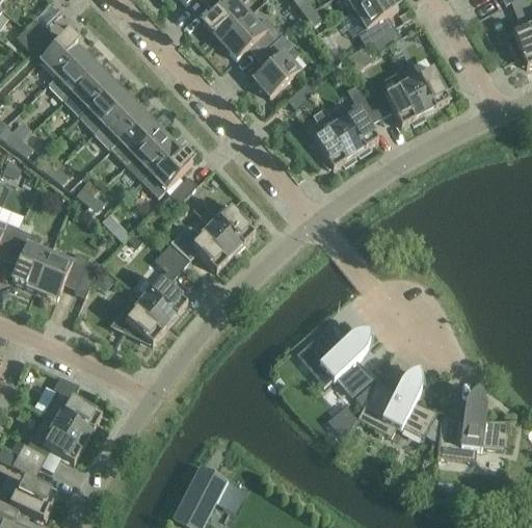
[(203,23),(219,42),(248,15),(240,5),(246,0),(214,0),(220,7),(203,23)]
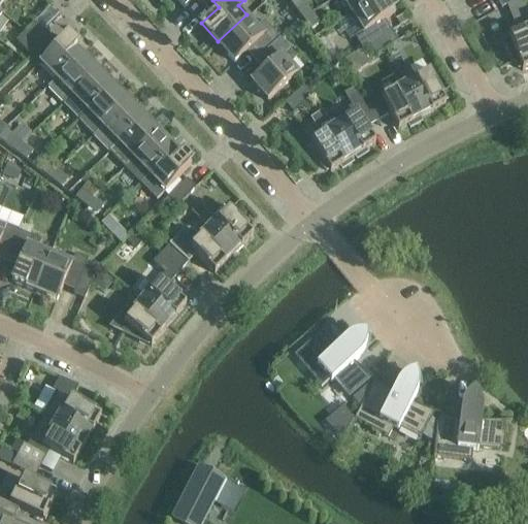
[(295,4),(303,15),(311,9),(304,0),(300,0),(295,4)]
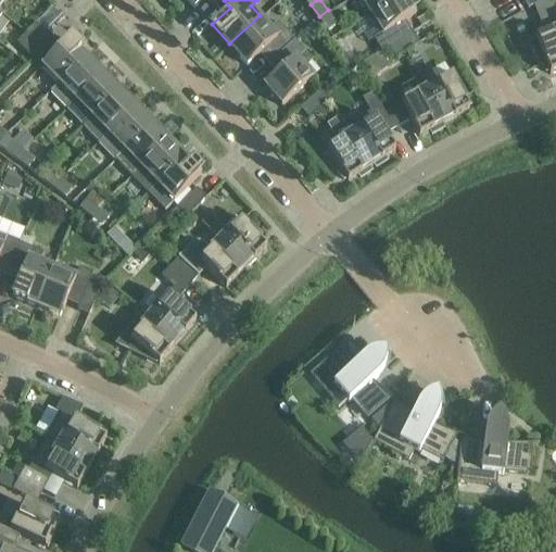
[(364,0),(370,11),(387,0),(364,0)]
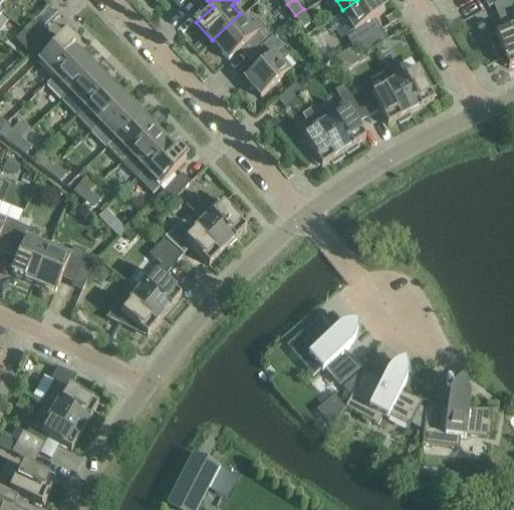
[(352,44),(359,40),(380,26),(374,16),(383,10),(376,0),(357,0),(342,10),(353,28),(345,33),(352,44)]
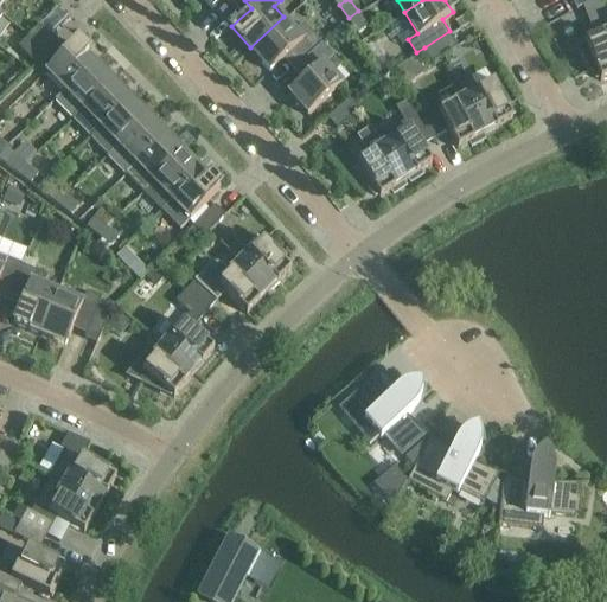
[(349,18),(357,30),(368,21),(358,11),(349,18)]
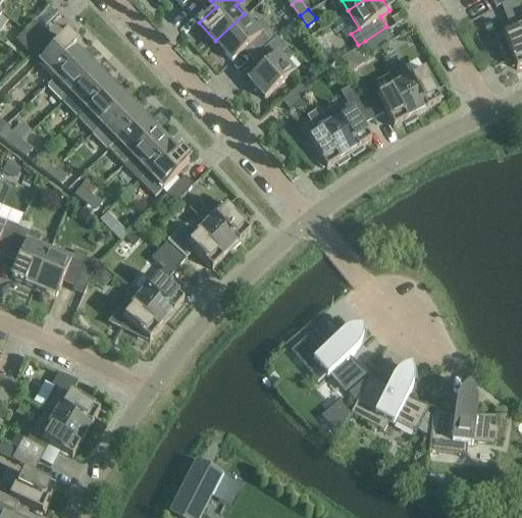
[(249,43),(257,52),(276,35),(260,16),(252,24),(244,14),(215,41),(231,59),(249,43)]
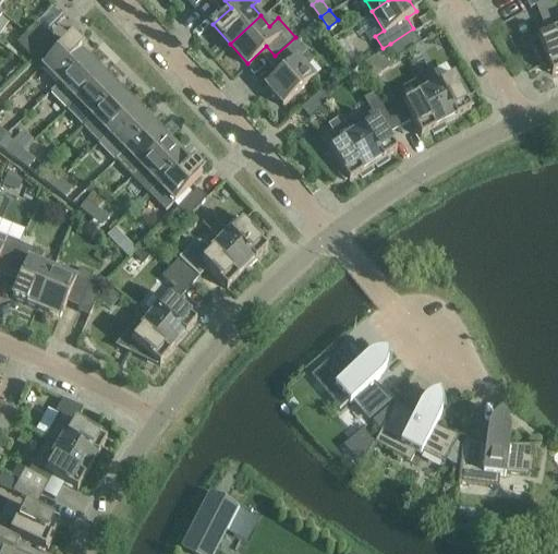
[(36,21),(26,29),(16,39),(25,49),(45,29),(36,21)]
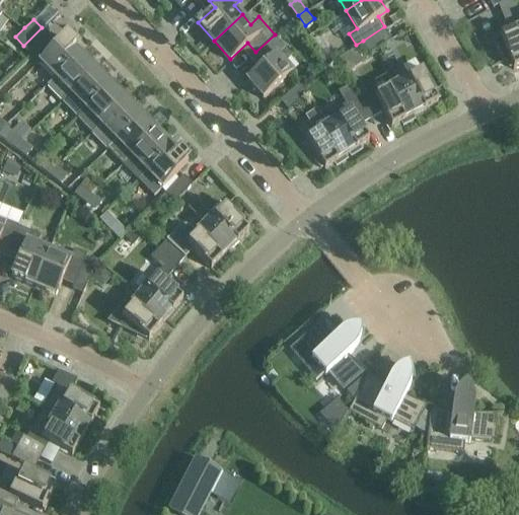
[(513,66),(518,63),(518,24),(499,32),(500,35),(494,39),(494,38),(493,39),(503,57),(505,57),(504,56),(508,54),(513,66)]
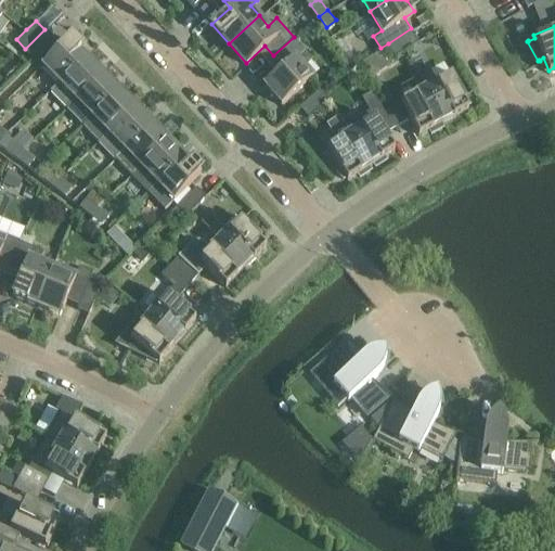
[(395,54),(405,48),(417,40),(411,28),(388,43),(395,54)]
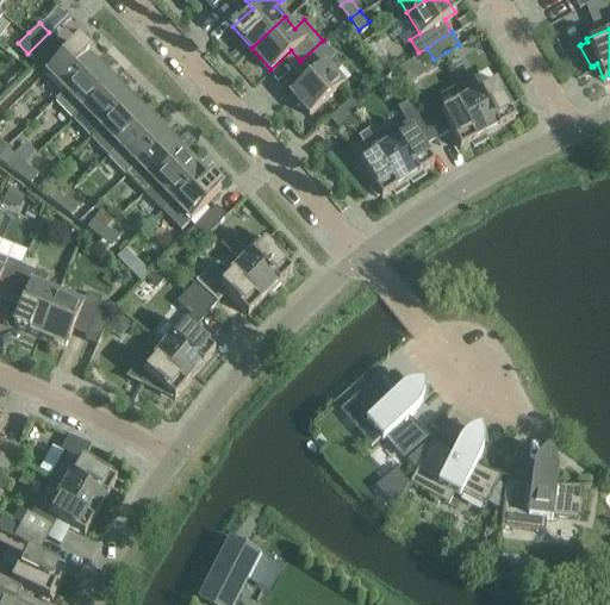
[(37,63),(60,43),(49,32),(27,54),(37,63)]
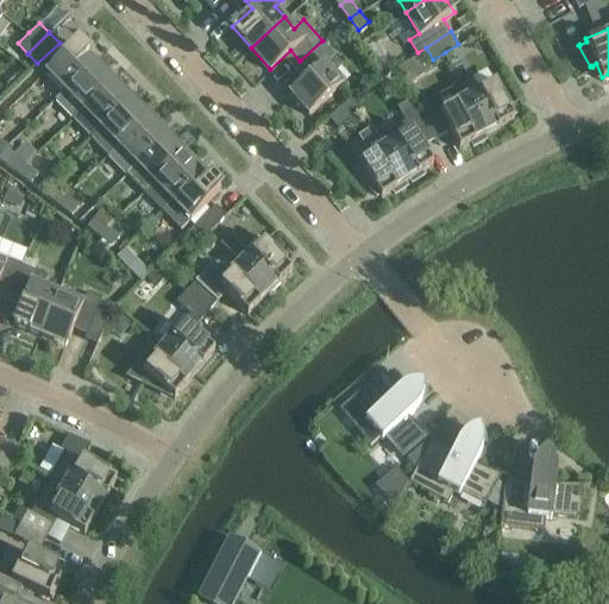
[(64,87),(94,60),(75,41),(46,68),(64,87)]
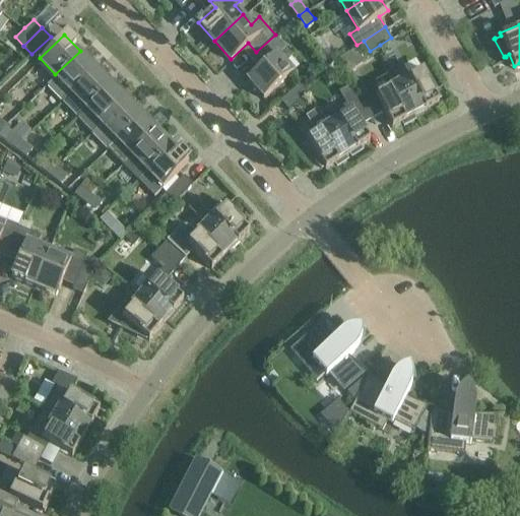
[(263,95),(293,70),(283,60),(291,53),(275,35),(256,52),(265,61),(247,77),(263,95)]
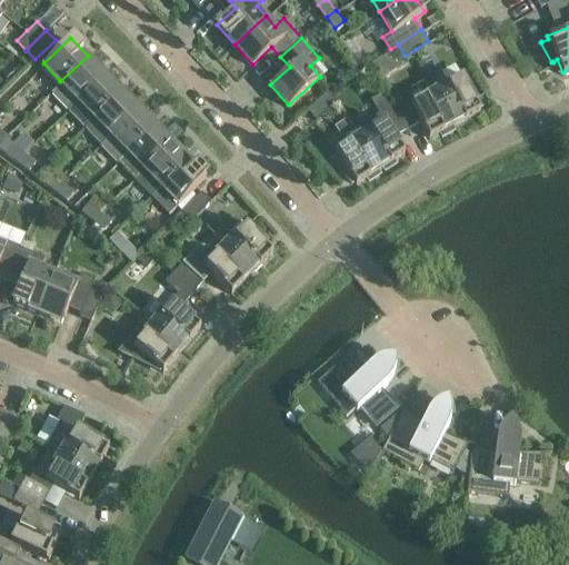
[(349,58),(357,70),(367,63),(358,51),(349,58)]
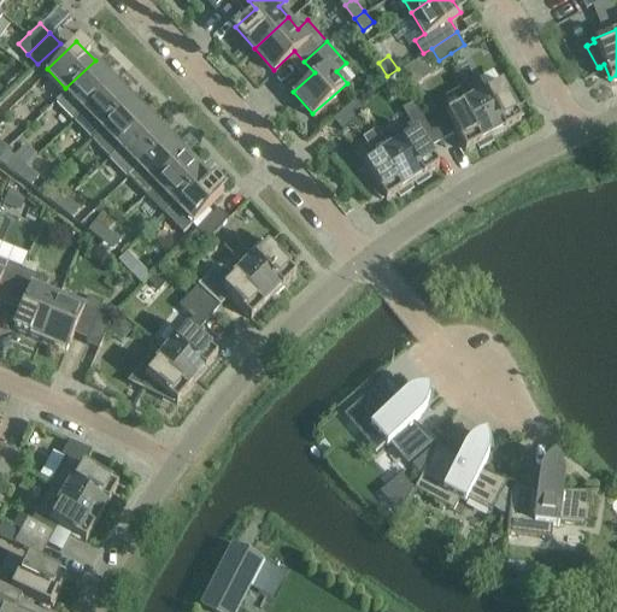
[(74,118),(113,78),(95,60),(65,88),(54,99),(74,118)]
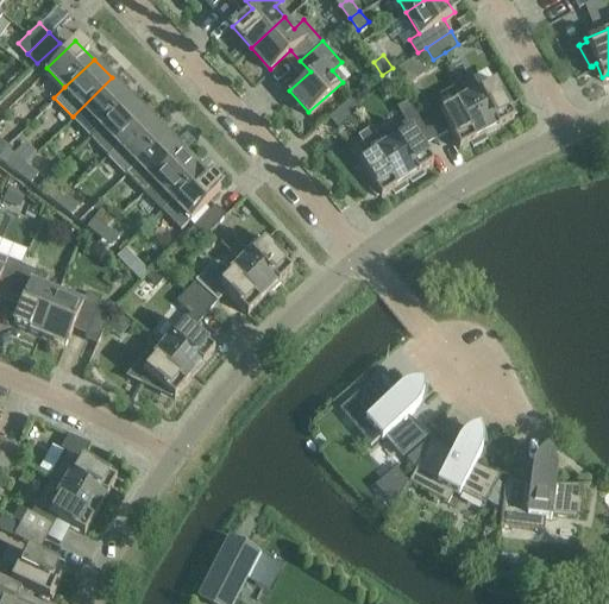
[(466,94),(487,131),(514,117),(506,104),(509,101),(510,102),(512,101),(498,80),(497,80),(498,81),(495,82),(494,80),(478,87),(471,74),(470,74),(471,76),(460,81),(466,94)]
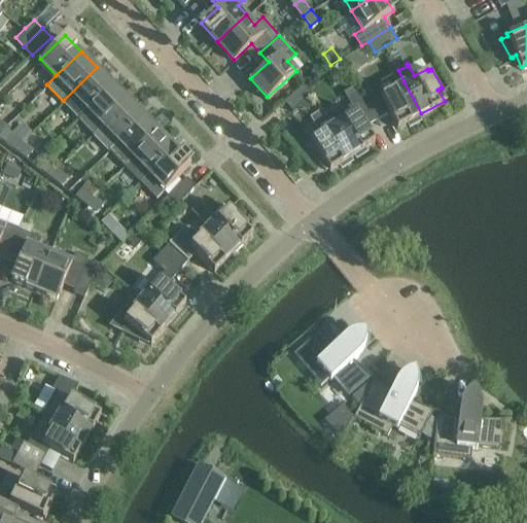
[(78,116),(112,83),(97,67),(63,101),(78,116)]
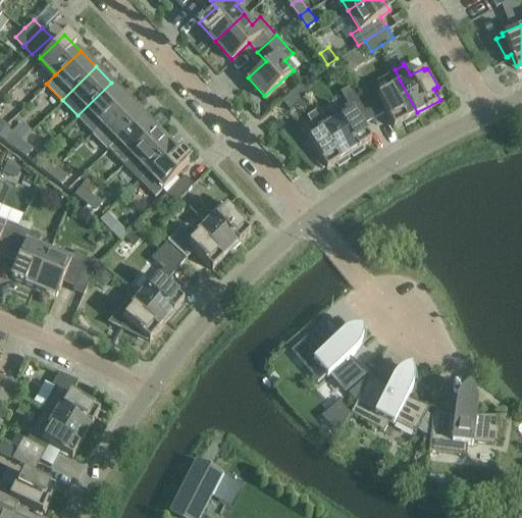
[(415,113),(417,112),(400,81),(377,93),(374,87),(360,95),(373,116),(384,109),(394,125),(405,119),(406,122),(416,116),(415,113)]
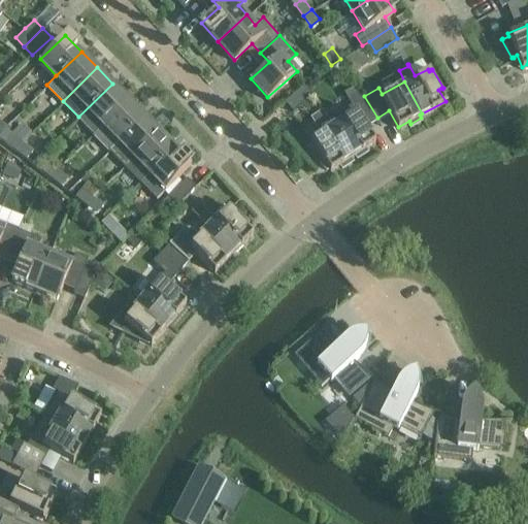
[(293,109),(312,92),(304,83),(285,100),(293,109)]
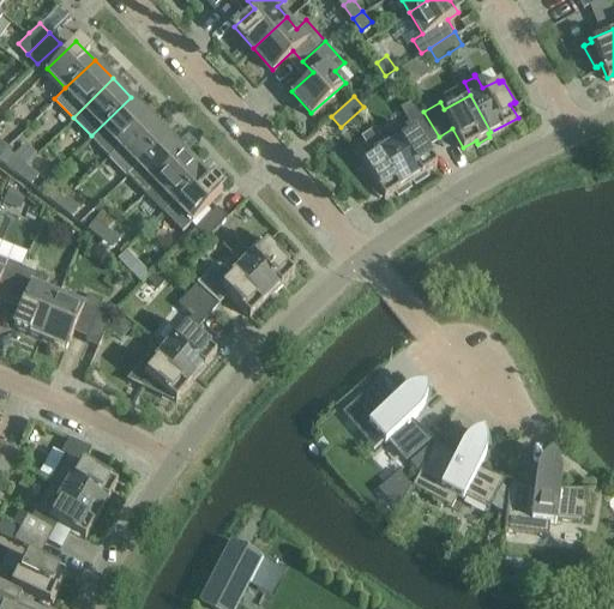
[(109,154),(149,115),(131,97),(91,136),(109,154)]
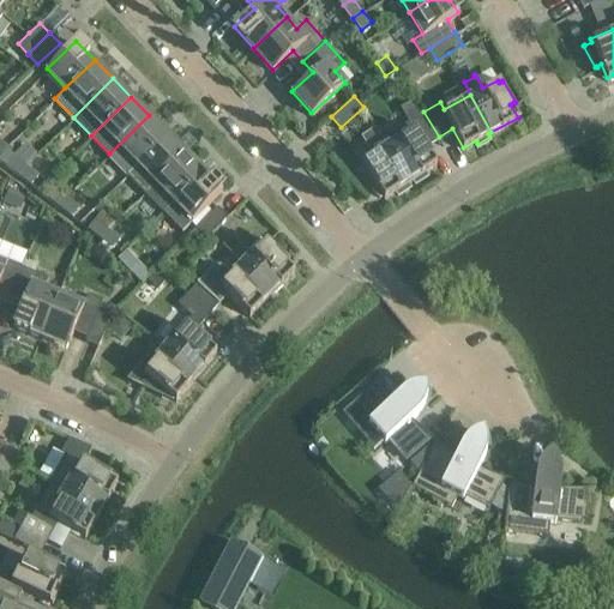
[(425,145),(439,137),(423,112),(407,120),(383,137),(410,180),(413,178),(415,181),(427,174),(425,170),(435,163),(425,145)]
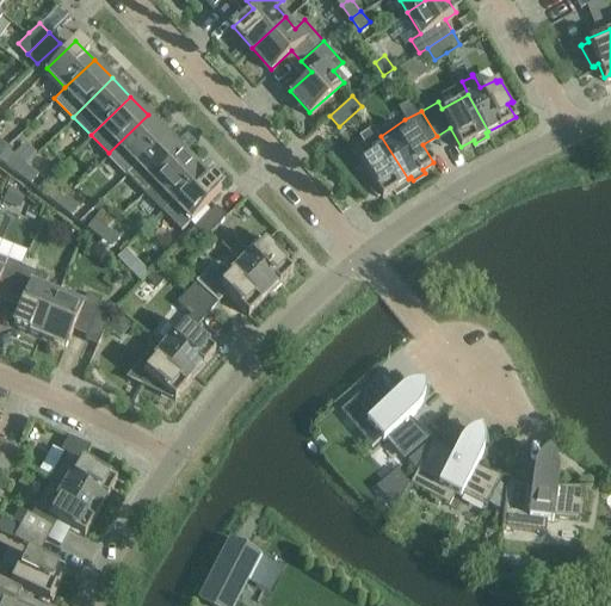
[(127,172),(166,134),(148,115),(109,153),(107,154),(125,173),(127,172)]
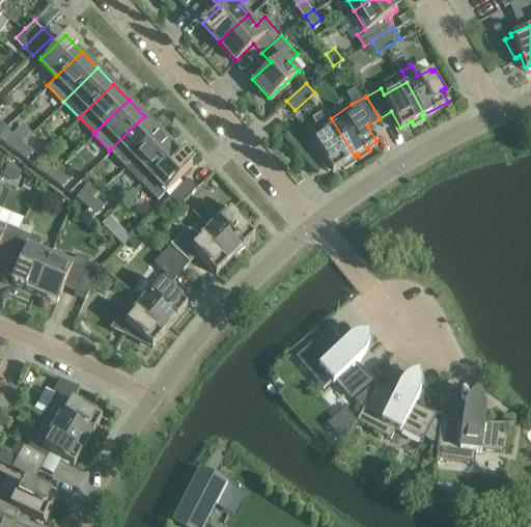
[(320,164),(322,163),(320,162),(325,159),(332,170),(342,164),(343,166),(354,160),(352,157),(355,156),(331,118),(324,107),(323,108),(325,111),(316,117),(323,132),(312,139),(313,142),(307,146),(306,145),(305,146),(320,164)]
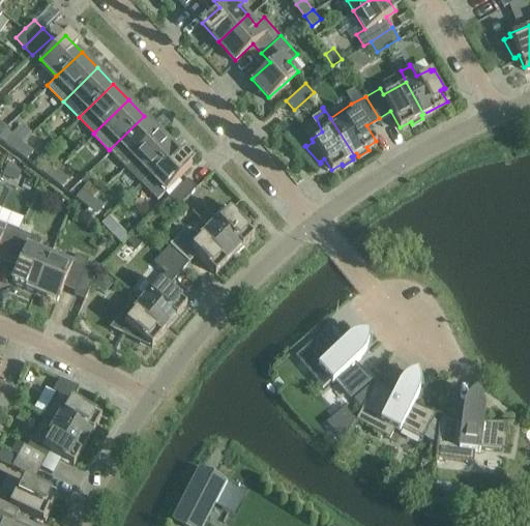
[(125,165),(159,132),(144,116),(110,149),(125,165)]
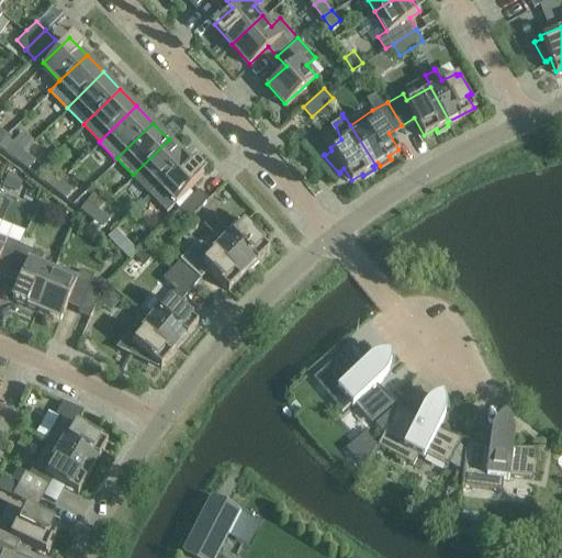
[(0,141),(0,145),(17,158),(23,149),(4,135),(0,141)]
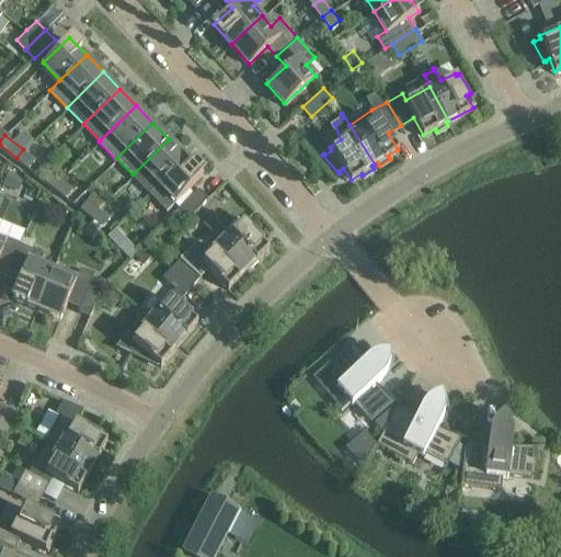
[(158,182),(185,157),(169,139),(133,174),(149,191),(158,182)]
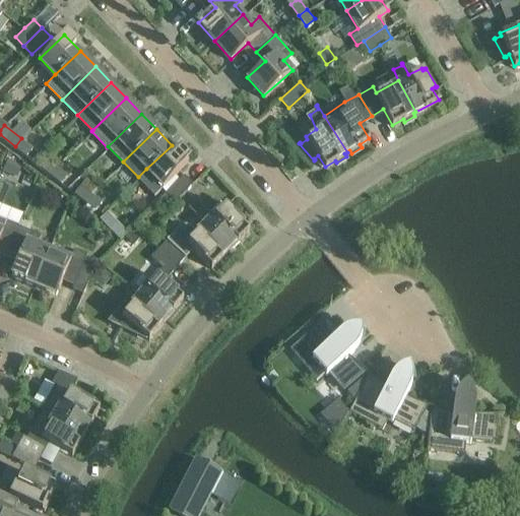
[(15,146),(25,154),(31,146),(21,138),(15,146)]
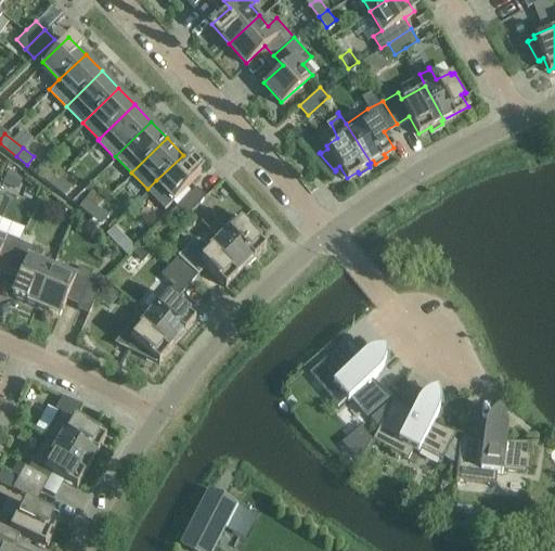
[(156,180),(147,189),(165,207),(201,173),(183,155),(156,180)]
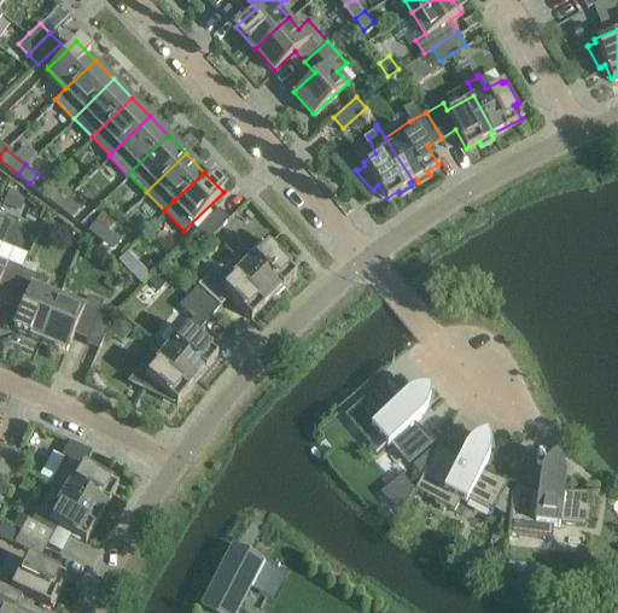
[(47,196),(59,205),(66,196),(54,186),(47,196)]
